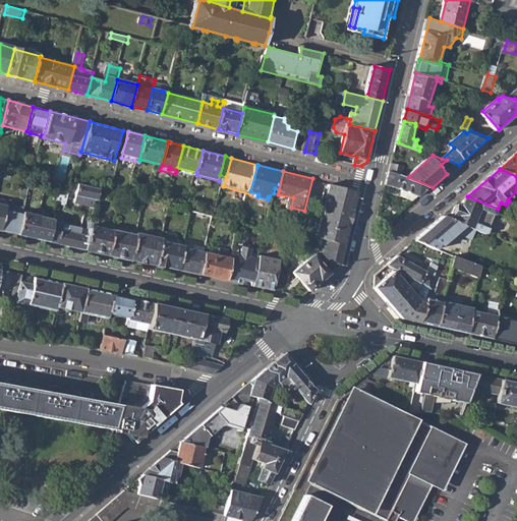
[(404,196),(415,201),(433,187),(408,177),(403,175),(392,171),(388,184),(399,186),(406,189),(404,196)]
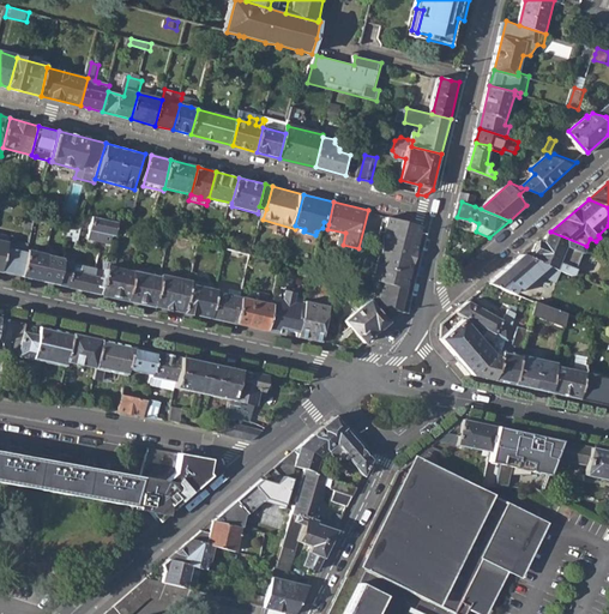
[(152,232),(163,234),(166,223),(160,221),(161,214),(157,214),(152,232)]
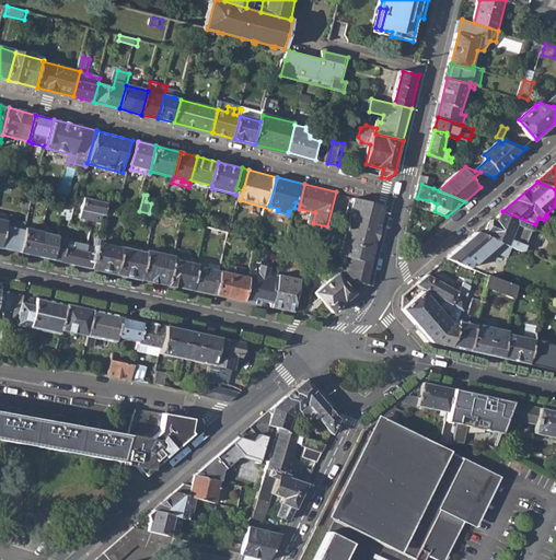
[(108,203),(85,198),(83,209),(84,209),(82,217),(95,220),(97,212),(106,214),(108,203)]
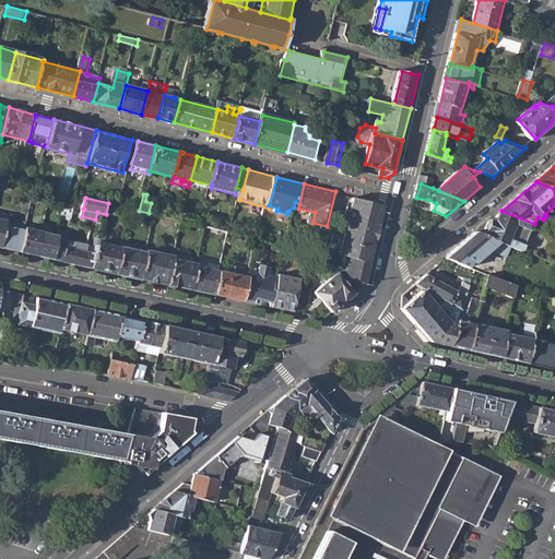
[(352,259),(373,263),(386,210),(382,204),(357,198),(343,257),(352,259)]
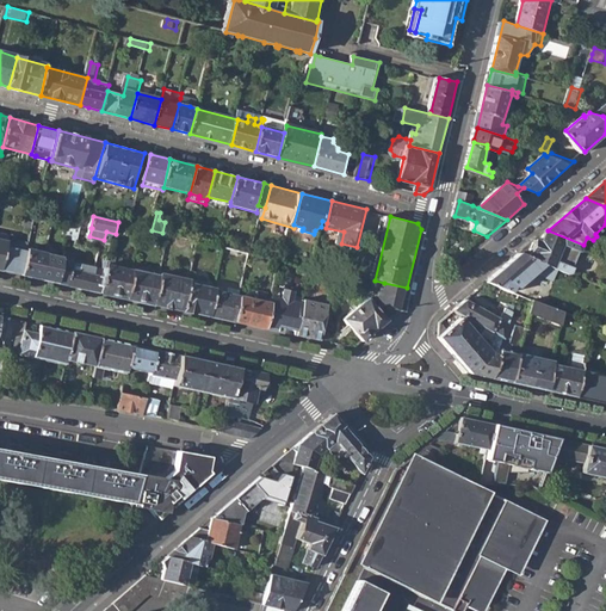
[(557,267),(573,273),(583,245),(548,230),(525,250),(532,253),(530,257),(549,264),(557,267)]
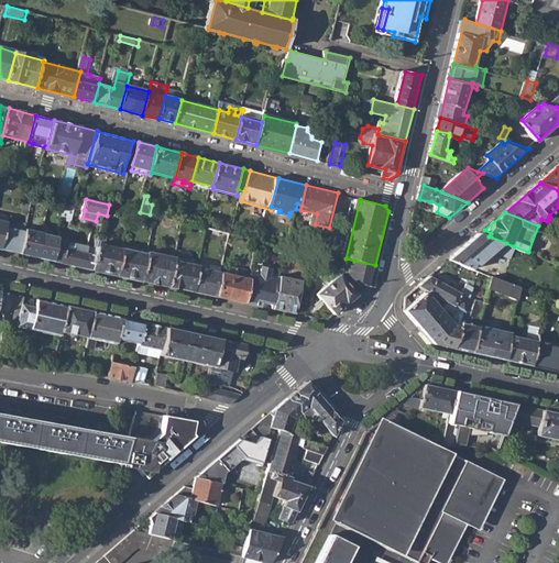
[(96,221),(105,223),(107,216),(98,213),(96,221)]
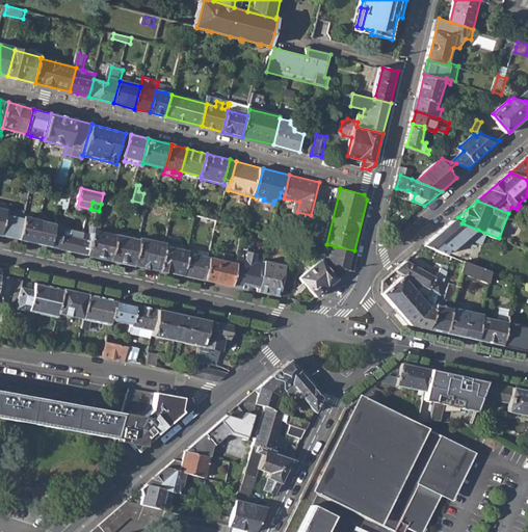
[(8,215),(9,211),(0,208),(0,234),(22,239),(26,219),(8,215)]
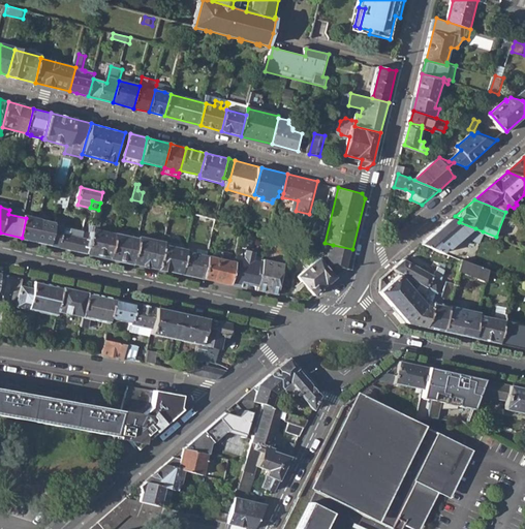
[(66,219),(65,223),(73,225),(75,213),(67,211),(66,219)]
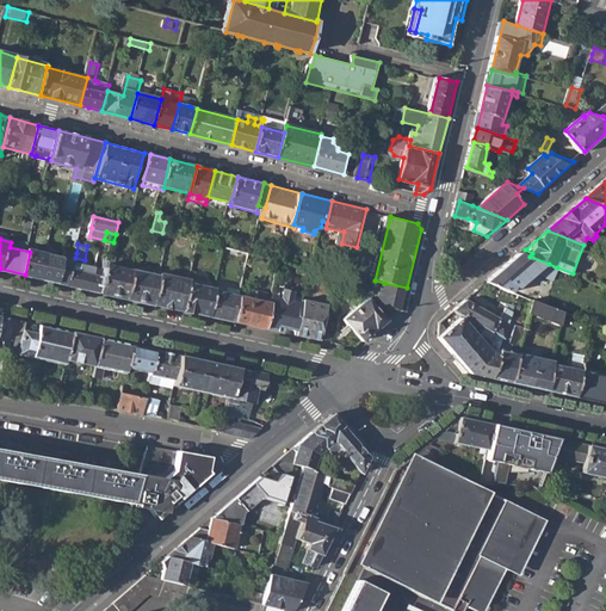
[(25,275),(42,279),(48,255),(48,253),(30,248),(30,252),(25,275)]
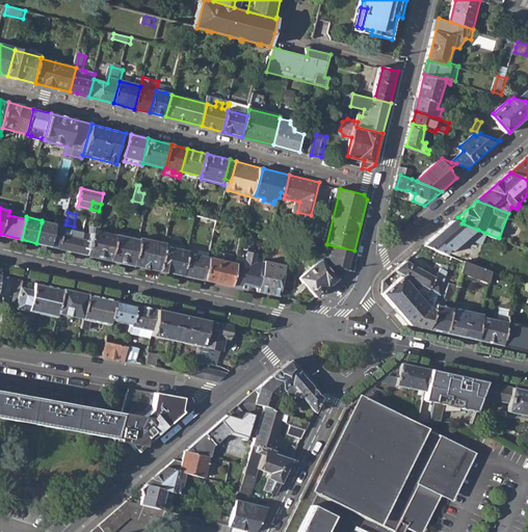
[(52,246),(60,248),(63,232),(66,224),(67,220),(57,218),(56,225),(52,246)]
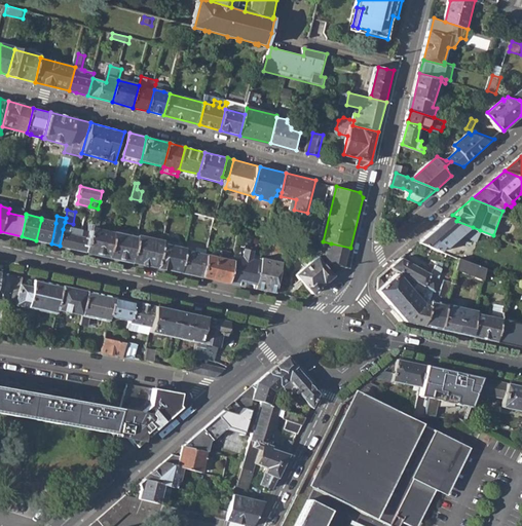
[(448,248),(468,231),(473,227),(456,221),(449,218),(420,243),(443,252),(446,246),(448,248)]
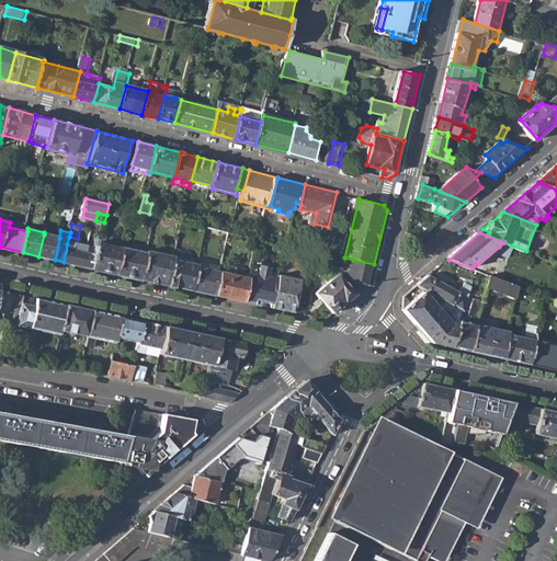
[(38,256),(55,260),(59,238),(44,235),(38,256)]
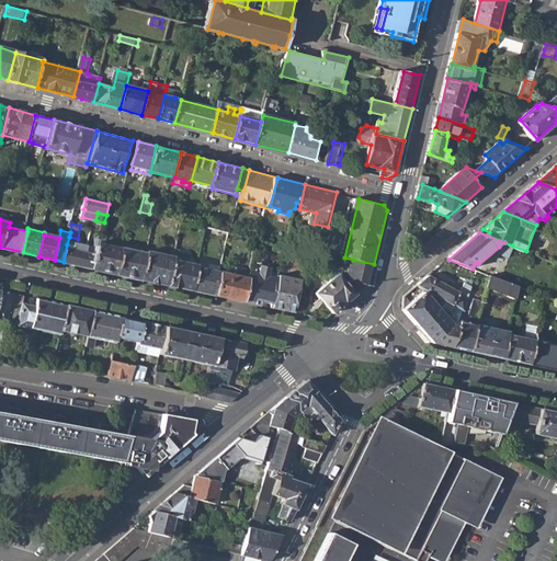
[(69,237),(67,244),(77,247),(78,239),(69,237)]
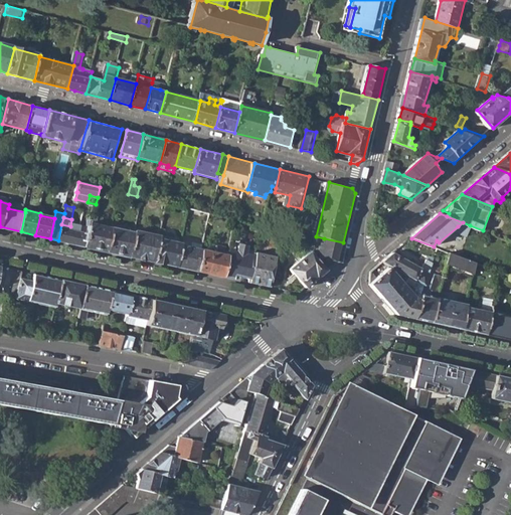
[(288,232),(304,235),(308,221),(296,218),(288,232)]
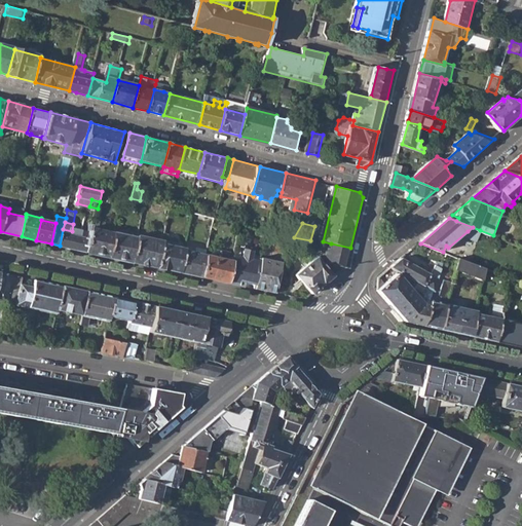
[(89,252),(112,257),(116,233),(95,228),(92,238),(89,252)]
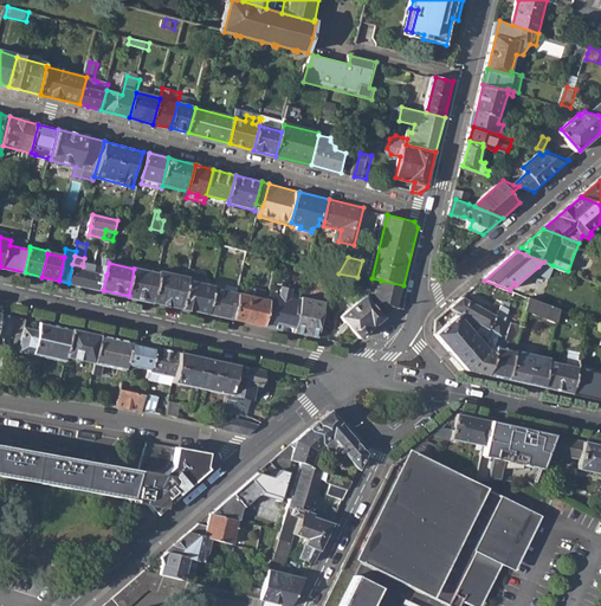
[(69,283),(91,288),(95,272),(83,270),(83,266),(72,264),(69,283)]
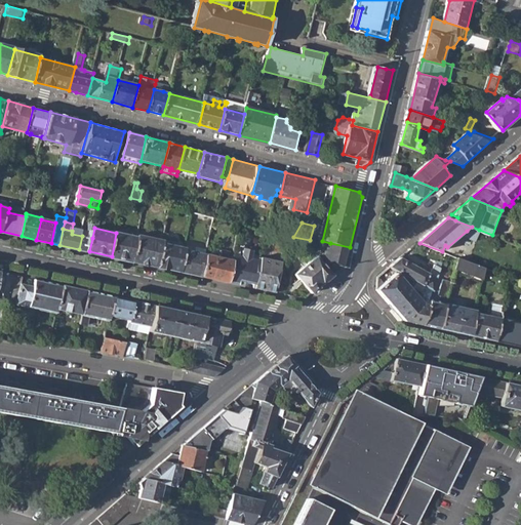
[(112,256),(134,260),(139,237),(117,232),(116,233),(112,256)]
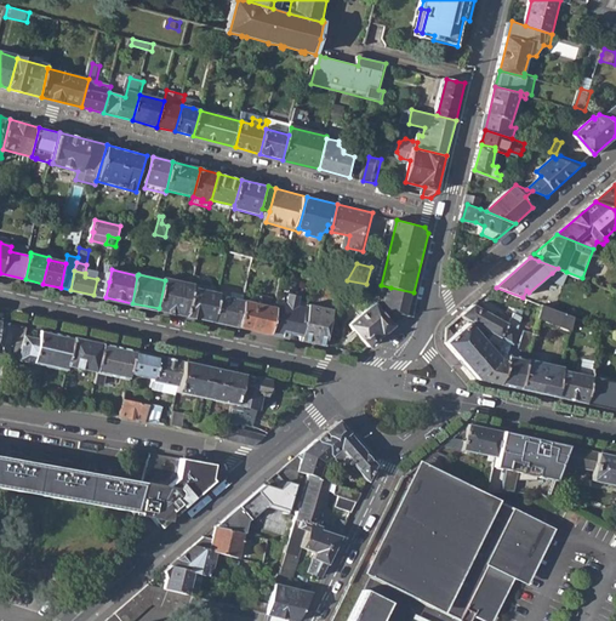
[(106,297),(109,281),(97,279),(93,295),(106,297)]
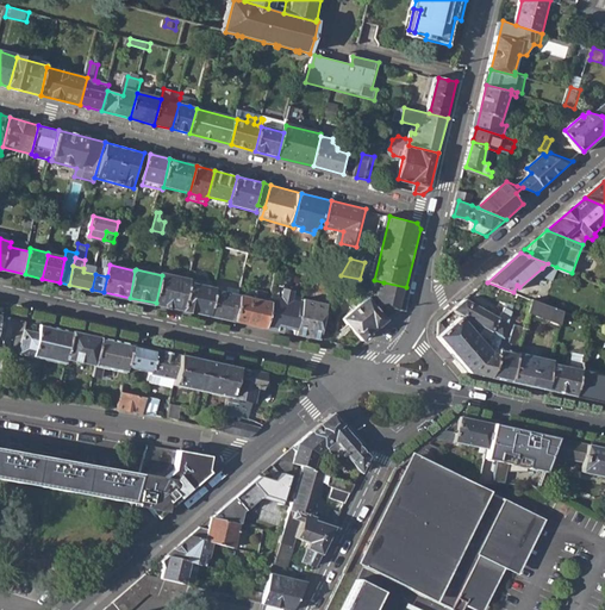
[(191,284),(192,281),(162,274),(162,275),(156,303),(185,310),(191,284)]
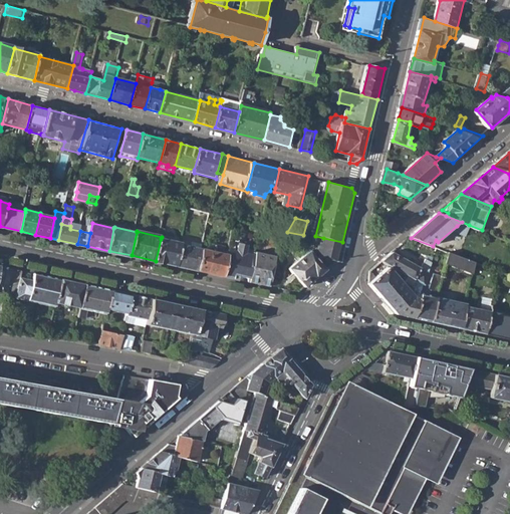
[(342,242),(323,238),(319,254),(324,254),(323,258),(319,261),(328,270),(332,266),(338,261),(342,242)]
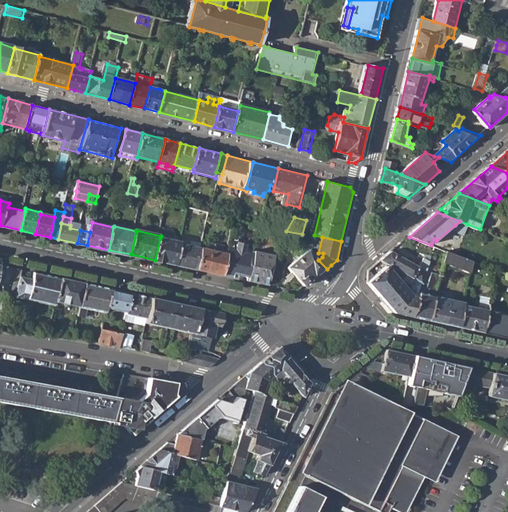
[(155,260),(178,265),(182,245),(182,243),(160,238),(155,260)]
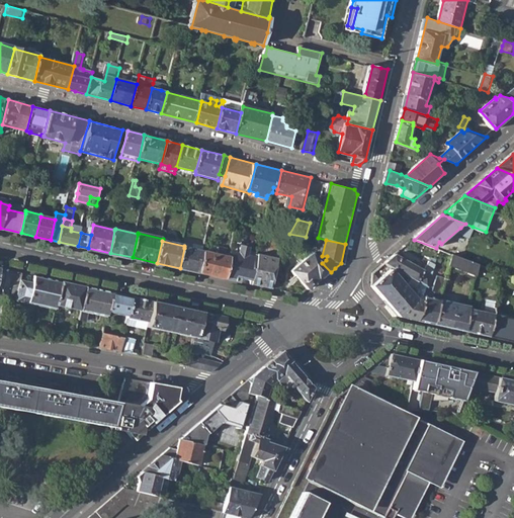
[(184,246),(184,248),(205,253),(206,247),(185,242),(184,246)]
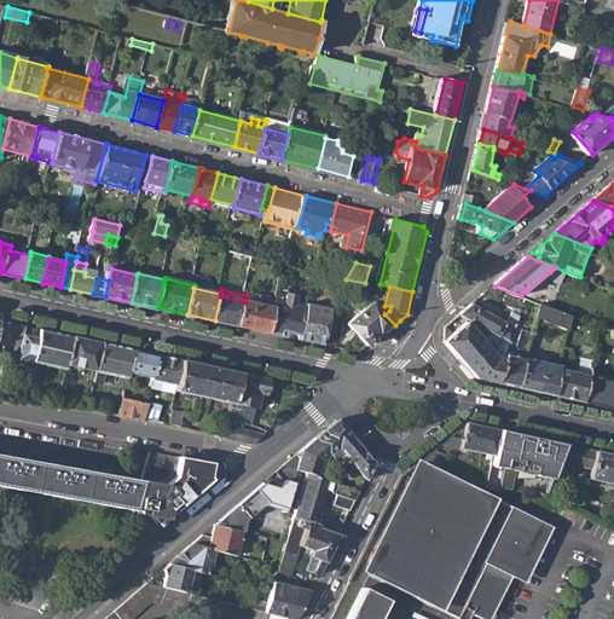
[(241,327),(245,302),(220,296),(215,320),(241,327)]
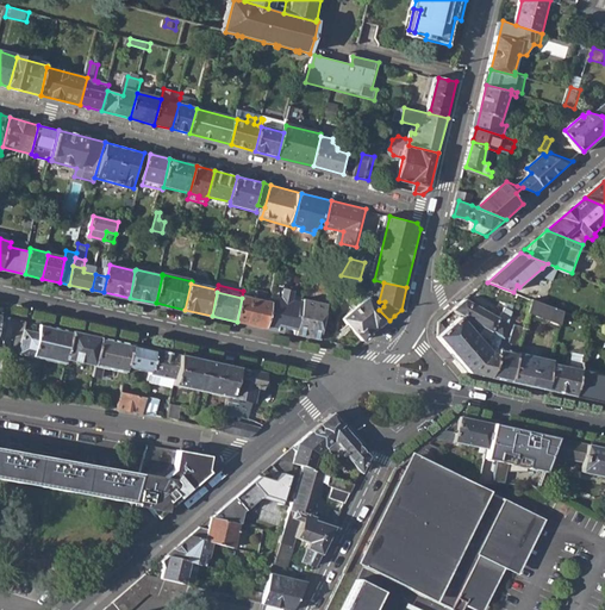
[(298,335),(304,302),(298,300),(294,299),(295,293),(286,292),(284,300),(274,297),(273,304),(267,328),(298,335)]
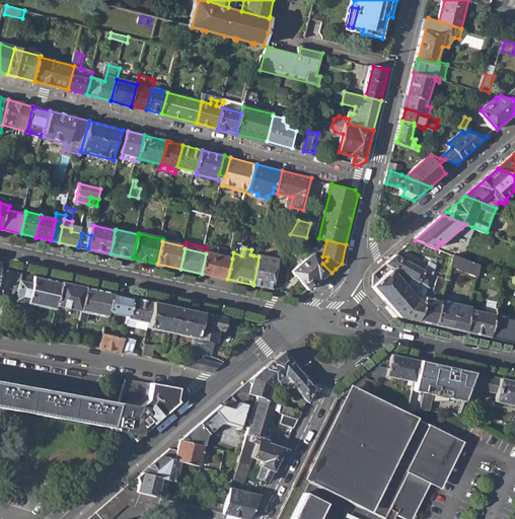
[(441,256),(454,262),(456,255),(443,250),(441,256)]
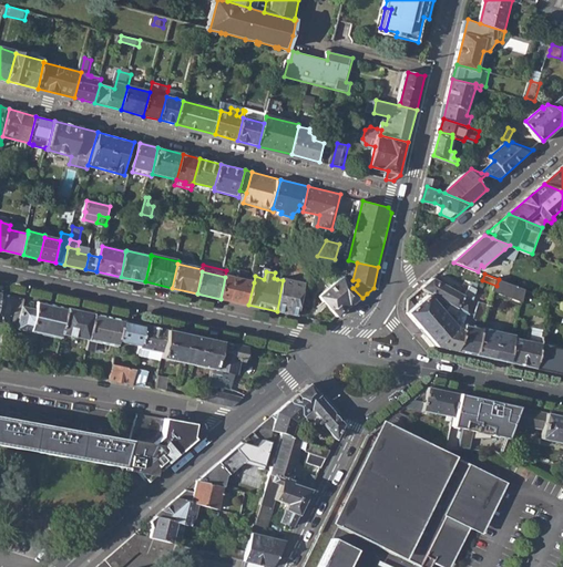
[(221,299),(248,305),(254,282),(225,277),(221,299)]
